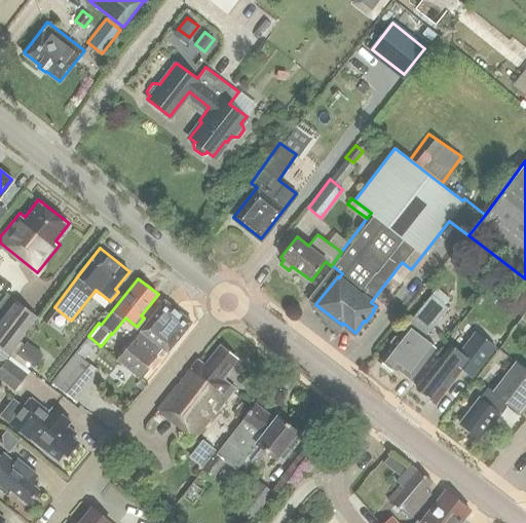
[(437,287),(430,294),(444,304),(450,297),(445,293),(437,287)]
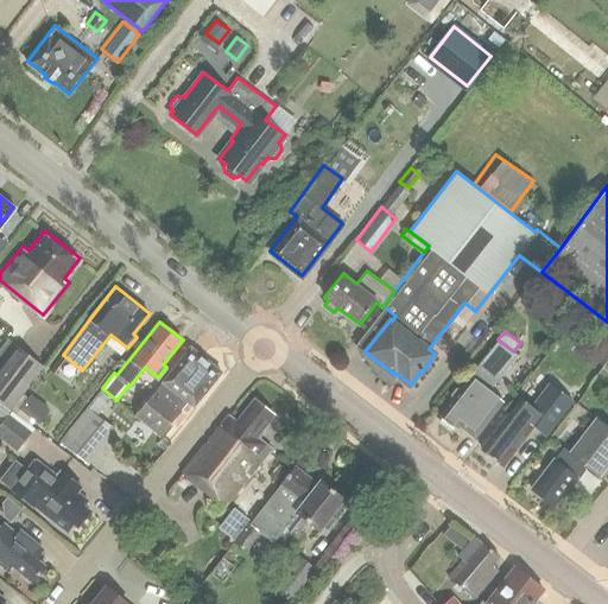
[(456,430),(460,425),(474,437),(502,400),(488,389),(517,354),(513,351),(498,339),(461,386),(456,387),(450,395),(451,399),(438,415),(456,430)]
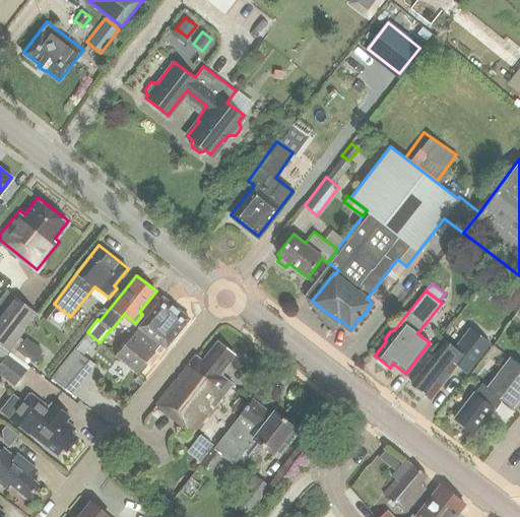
[(36,314),(11,295),(0,308),(0,341),(8,348),(36,314)]
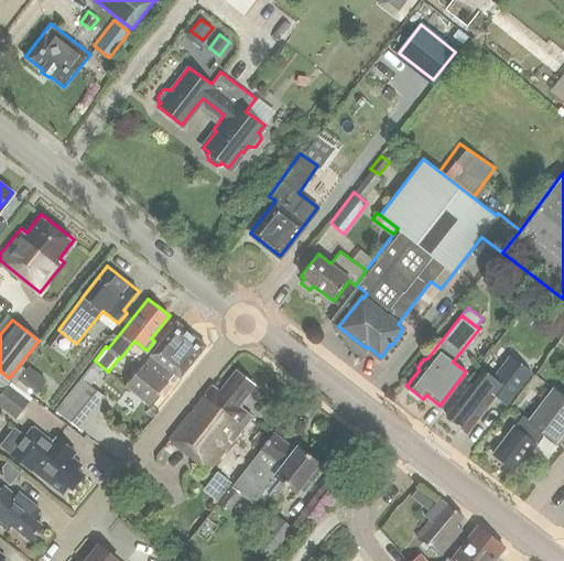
[(158,394),(174,373),(180,377),(205,344),(177,322),(128,386),(150,402),(151,400),(153,402),(159,395),(158,394)]
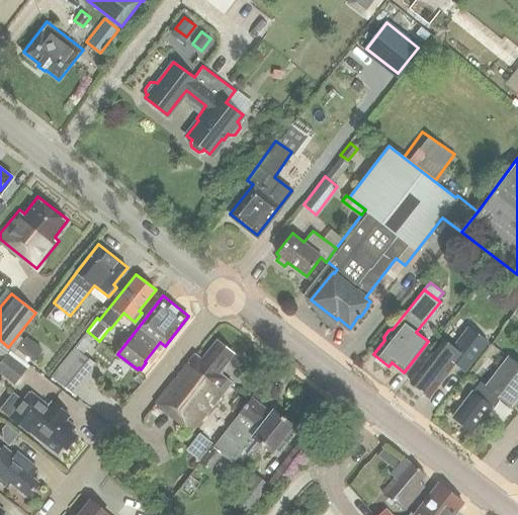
[(442,338),(410,381),(429,397),(450,368),(449,367),(452,362),(463,371),(487,341),(466,326),(451,345),(442,338)]
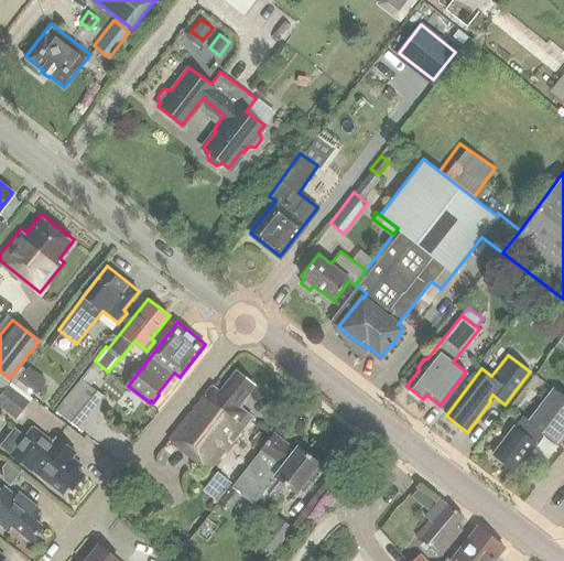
[(18,380),(29,389),(35,394),(46,380),(29,367),(26,369),(18,380)]
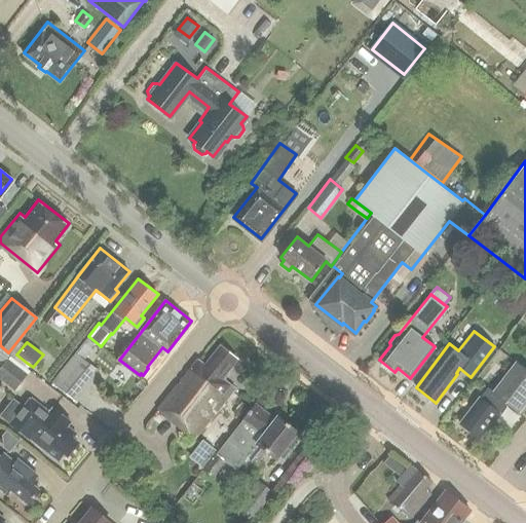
[(76,350),(52,380),(71,396),(88,375),(82,371),(89,363),(83,358),(89,350),(82,343),(76,350)]
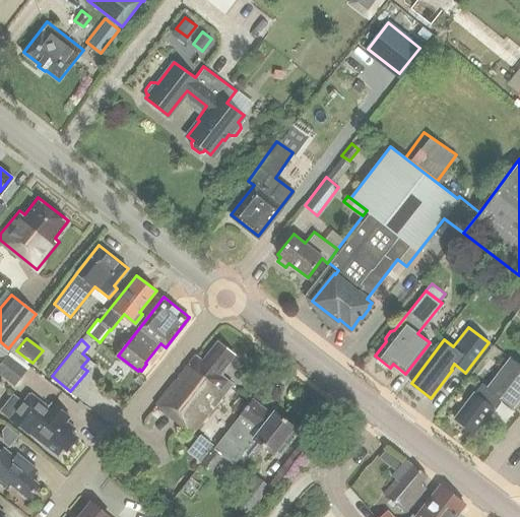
[(234,353),(217,340),(203,360),(196,353),(156,403),(191,432),(221,394),(223,395),(233,384),(218,373),(234,353)]
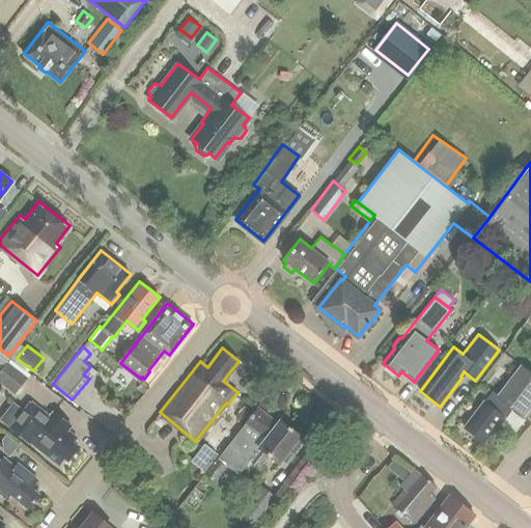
[(0,381),(15,393),(27,376),(8,361),(0,370),(0,381)]
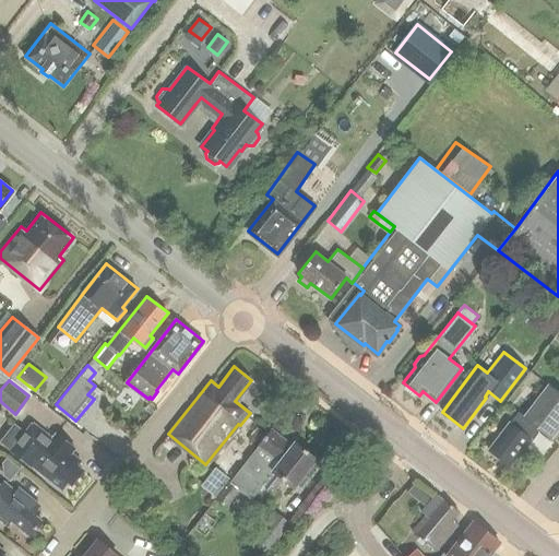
[(509,464),(538,427),(551,437),(558,426),(558,390),(549,382),(524,414),(518,410),(488,448),(509,464)]
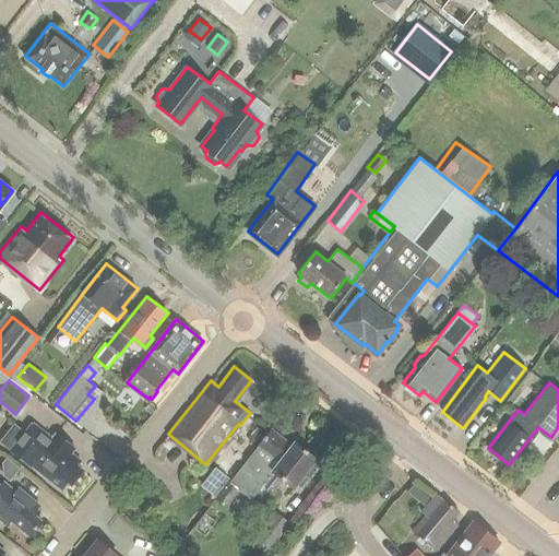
[(13,425),(1,440),(11,448),(11,449),(31,464),(31,463),(62,488),(68,481),(71,484),(83,469),(76,464),(81,459),(71,451),(74,447),(56,432),(51,437),(32,422),(23,433),(13,425)]
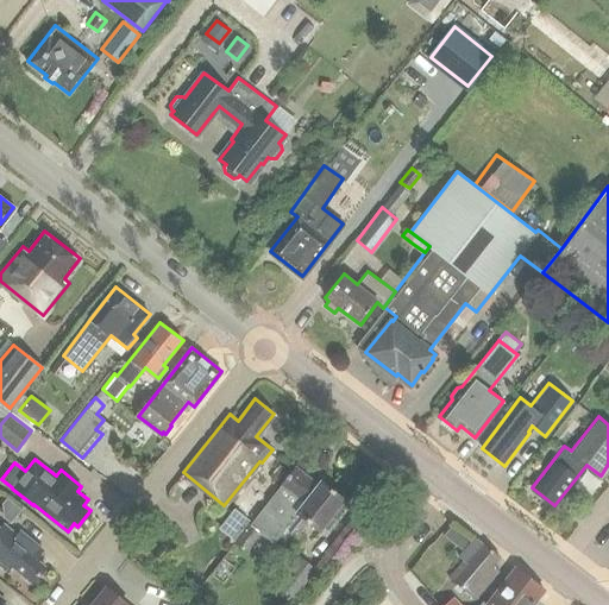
[(319,529),(321,525),(326,530),(334,520),(330,516),(344,498),(320,479),(316,484),(295,467),(250,524),(250,523),(234,542),(248,552),(262,534),(271,541),(284,525),(295,534),(307,520),(319,529)]
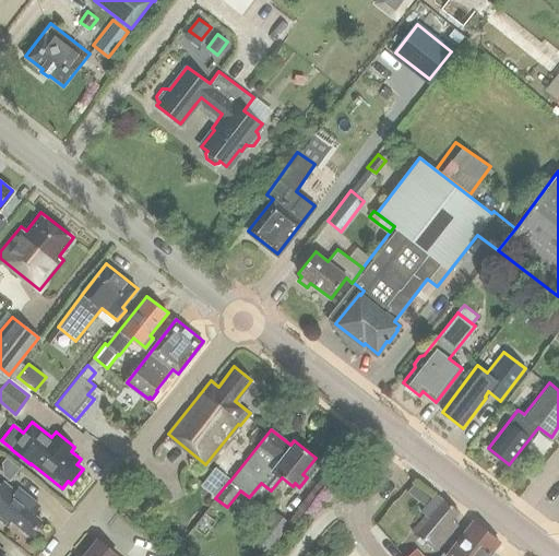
[(20,468),(7,456),(2,461),(3,474),(10,480),(20,468)]
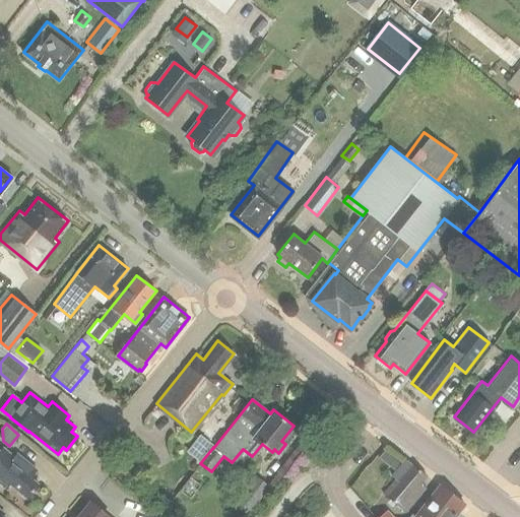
[(184,448),(199,459),(212,442),(197,431),(184,448)]
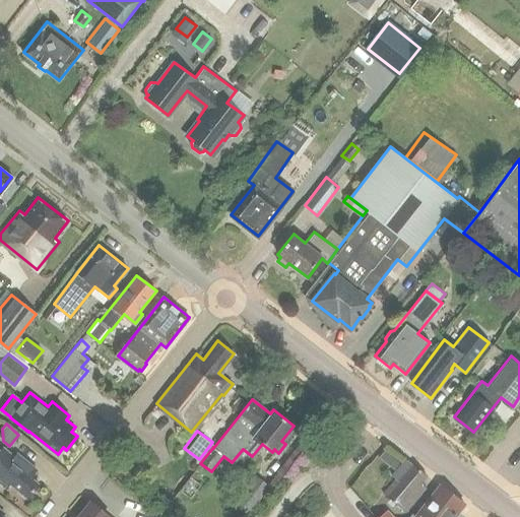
[(27,497),(39,483),(31,478),(36,473),(2,446),(0,448),(0,480),(7,487),(10,482),(27,497)]
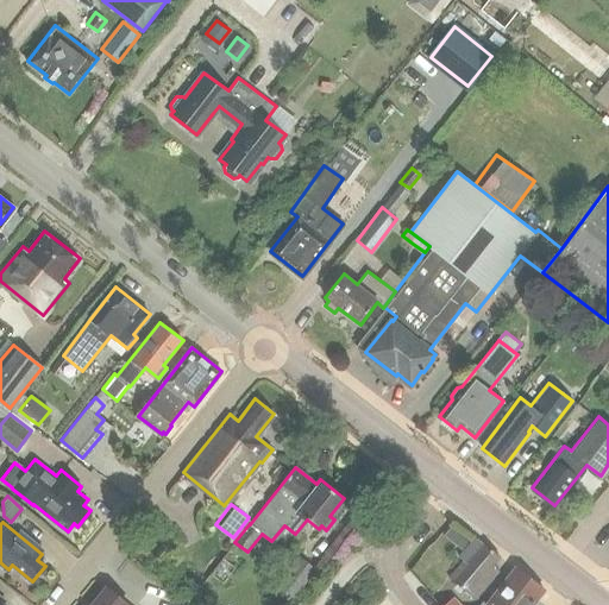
[(460,534),(450,524),(443,533),(453,542),(460,534)]
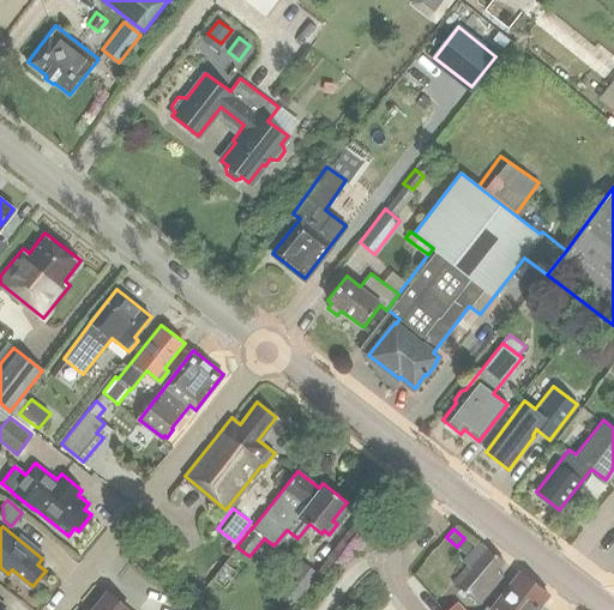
[(479,603),(501,574),(495,569),(503,560),(481,542),(476,543),(462,560),(467,563),(452,581),(479,603)]
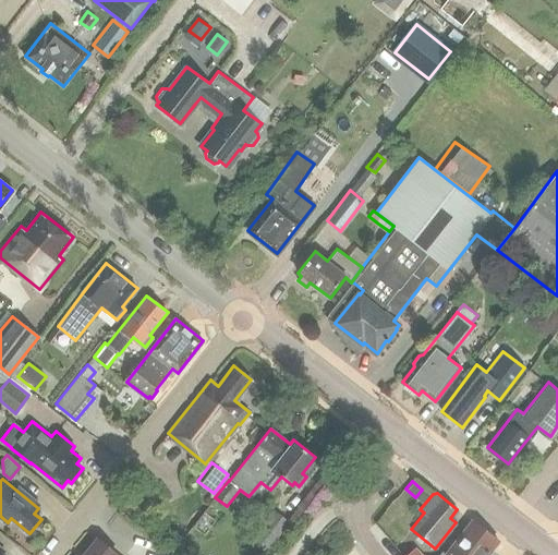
[(486,554),(498,541),(471,520),(445,553),(443,551),(439,554),(486,554)]
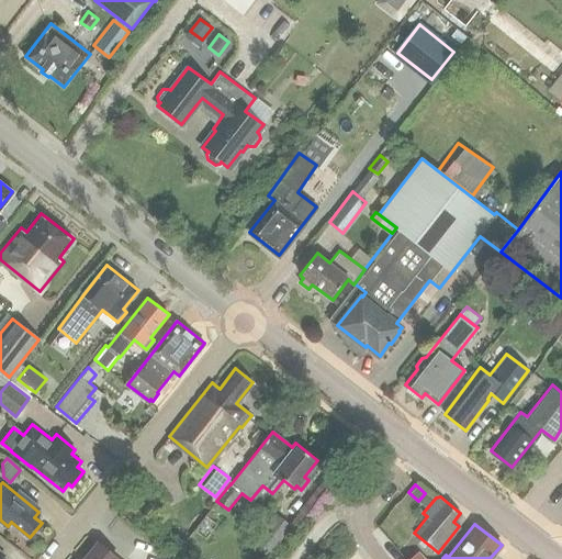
[(117,558),(98,543),(85,558),(117,558)]
